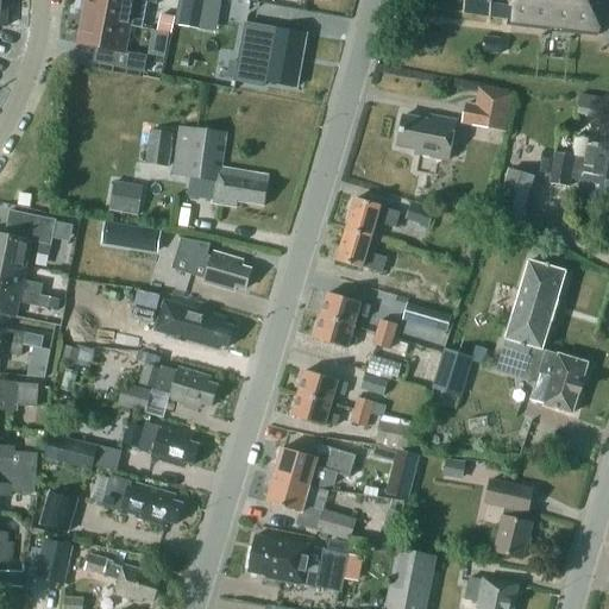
[(156,5),(157,0),(85,0),(82,18),(129,27),(142,30),(146,4),(156,5)]
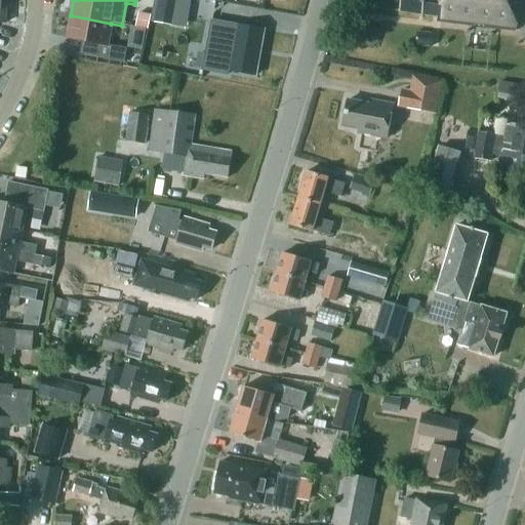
[(173,0),(157,0),(154,22),(170,25),(173,0)]
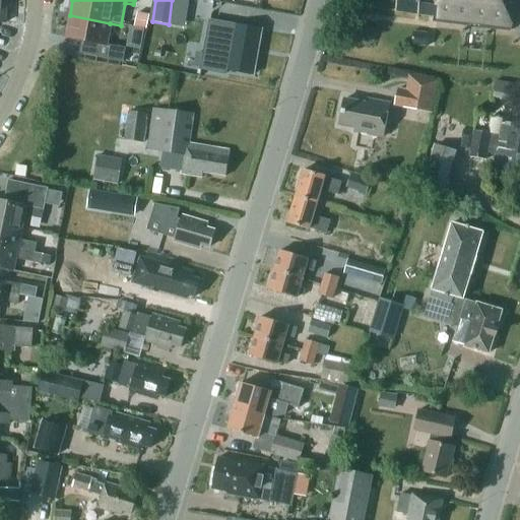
[(510,30),(513,0),(396,0),(395,12),(418,14),(433,16),(432,21),(510,30)]
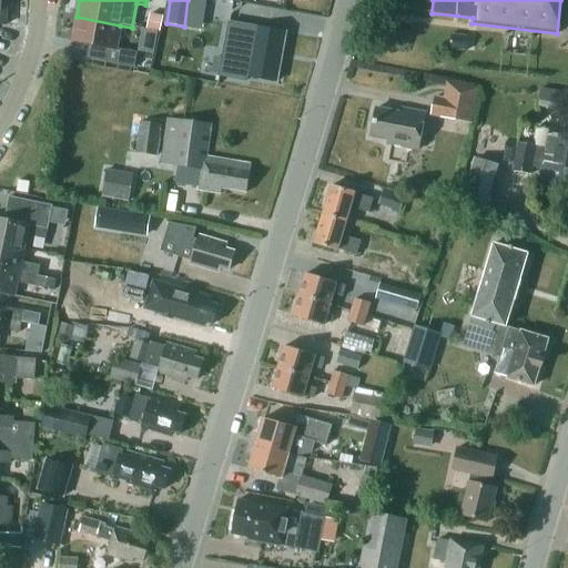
[(115,49),(120,26),(77,17),(72,41),(92,46),(90,60),(133,69),(137,53),(115,49)]
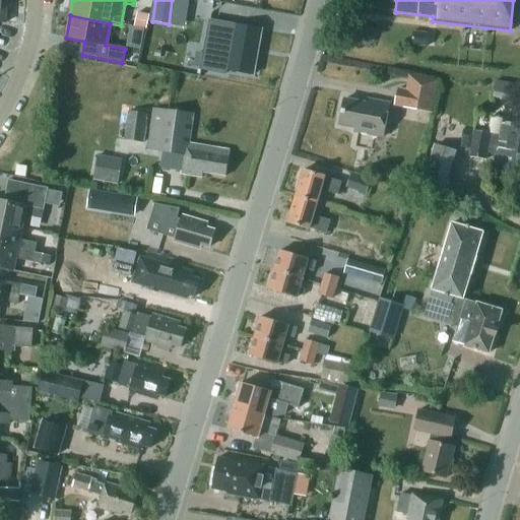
[(258,49),(261,30),(209,20),(200,70),(225,74),(226,70),(253,75),(257,56),(258,49)]
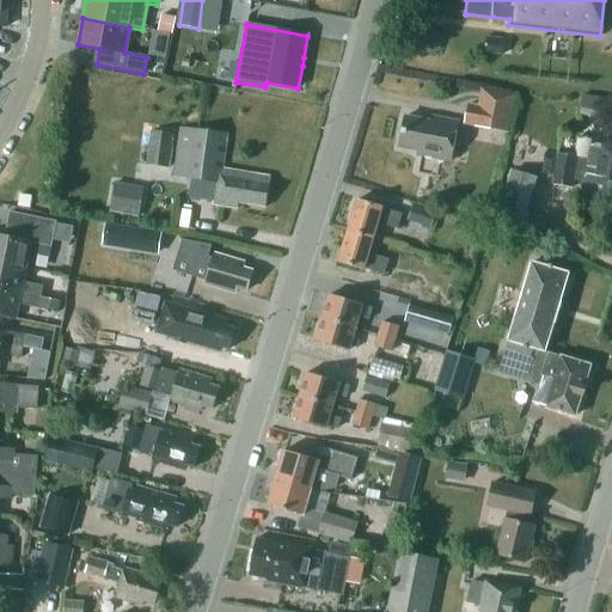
[(484,40),(484,54),(503,55),(503,41),(484,40)]
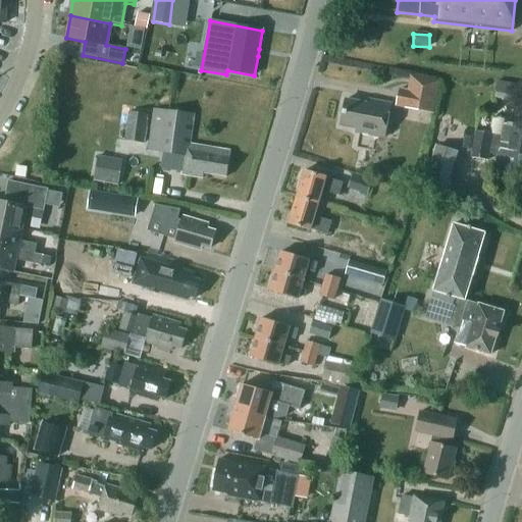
[(411,75),(408,90),(399,89),(395,107),(431,114),(438,81),(411,75)]
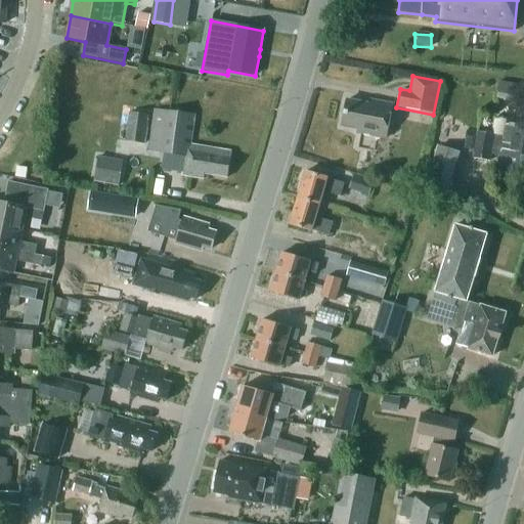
[(523,106),(523,94),(514,97),(518,110),(523,106)]
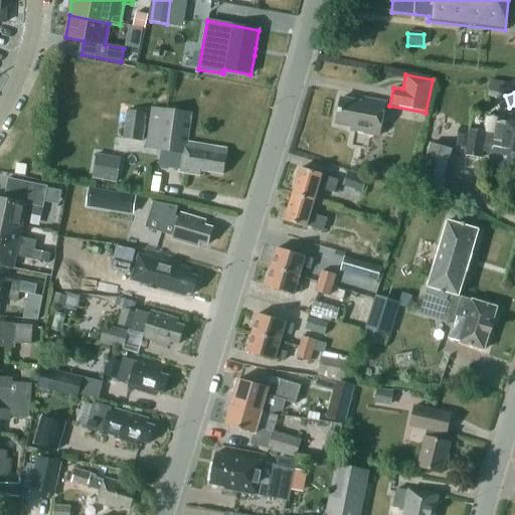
[(341,99),(336,125),(352,128),(351,132),(378,137),(385,103),(362,99),(361,103),(341,99)]
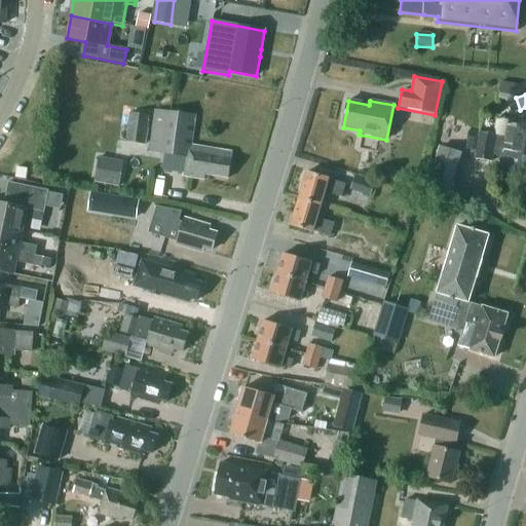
[(228,179),(232,153),(190,147),(195,116),(155,110),(150,152),(186,157),(183,177),(204,180),(204,175),(228,179)]
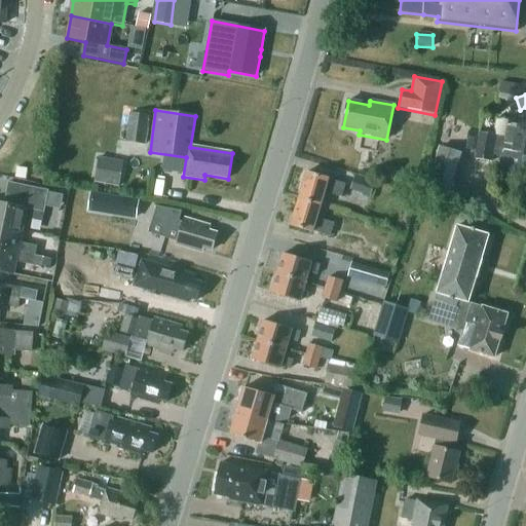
[(125,142),(144,145),(148,116),(129,113),(125,142)]
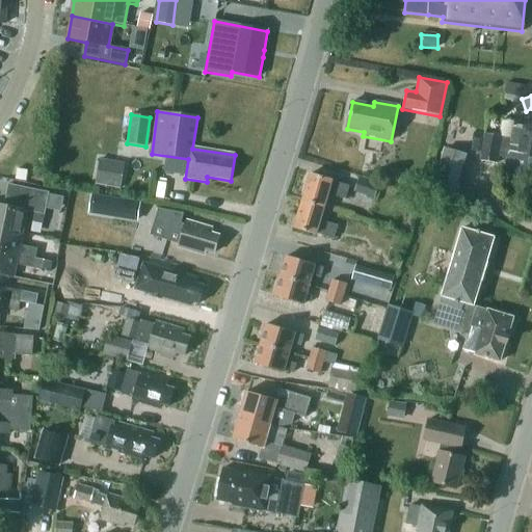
[(531,129),(513,126),(511,138),(484,134),(480,161),(497,164),(498,158),(507,159),(506,167),(531,171),(531,129)]
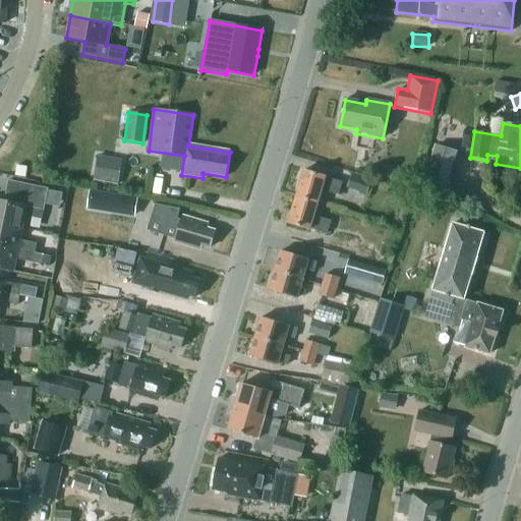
[(422,192),(443,198),(456,152),(435,146),(422,192)]
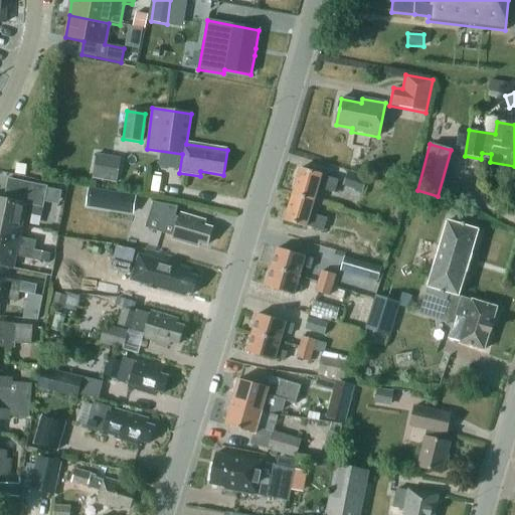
[(120,166),(95,161),(92,178),(117,183),(120,166)]
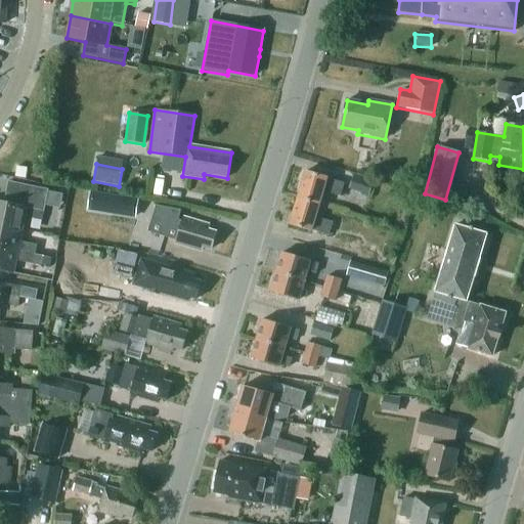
[(397,171),(394,166),(388,165),(383,168),(382,174),(386,179),(391,180),(396,177),(397,171)]
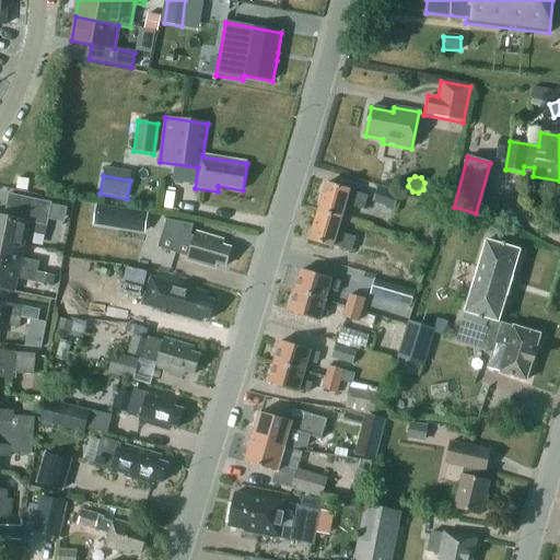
[(16,189),(27,191),(28,181),(18,178),(16,189)]
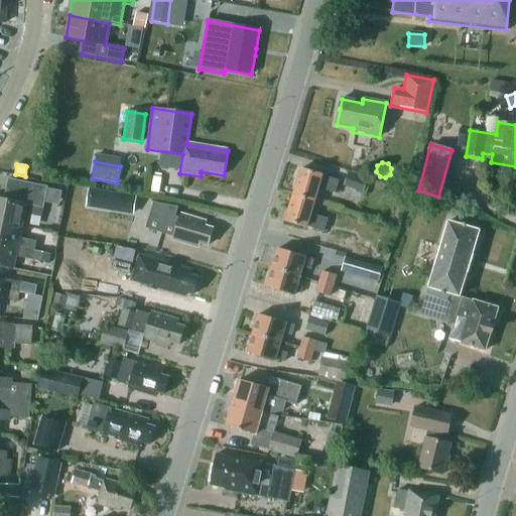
[(301,168),(293,195),(314,202),(317,188),(335,194),(339,181),(321,176),(321,175),(301,168)]
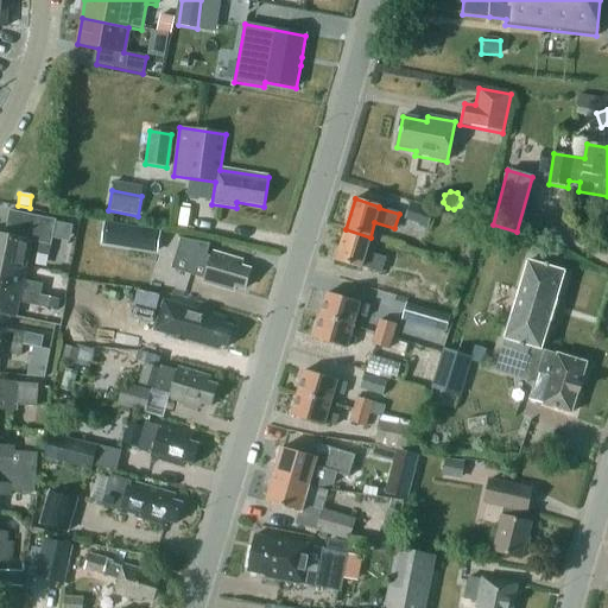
[(405,219),(428,226),(432,211),(410,204),(405,219)]
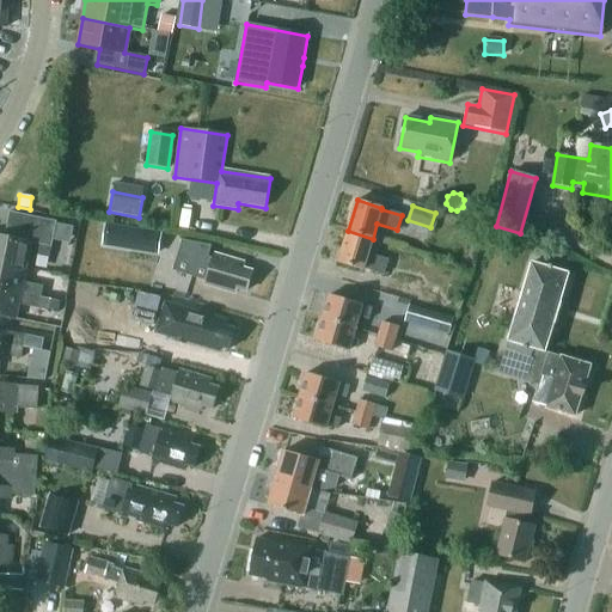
[(0,236),(0,263),(25,269),(29,255),(49,258),(56,222),(10,213),(5,237),(0,236)]
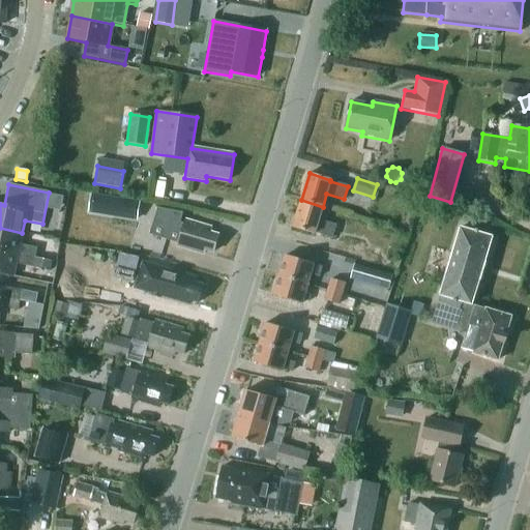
[(115,197),(112,216),(137,221),(141,202),(115,197)]
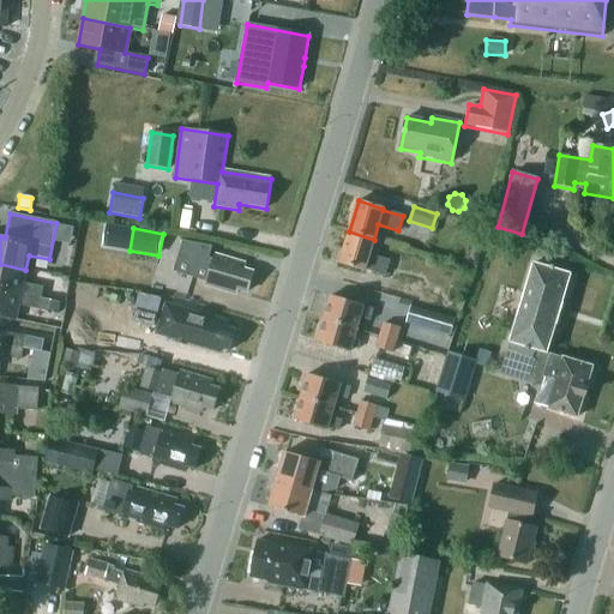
[(374,240),(349,232),(339,264),(365,271),(365,270),(385,276),(390,262),(369,256),(374,240)]
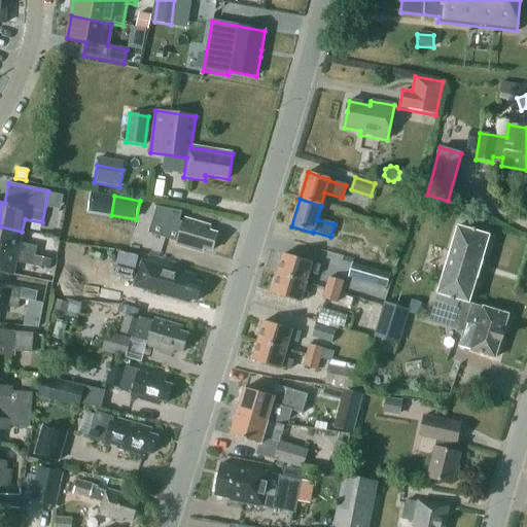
[(412,213),(424,217),(428,204),(416,201),(412,213)]
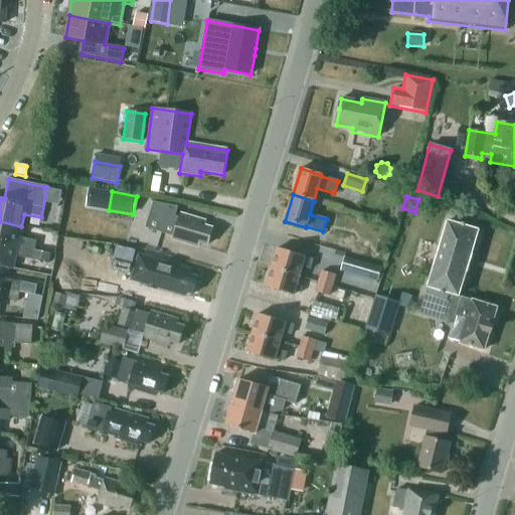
[(204,226),(205,221),(180,214),(178,218),(175,217),(178,207),(153,203),(145,229),(173,237),(172,240),(198,247),(199,243),(206,245),(212,228),(204,226)]
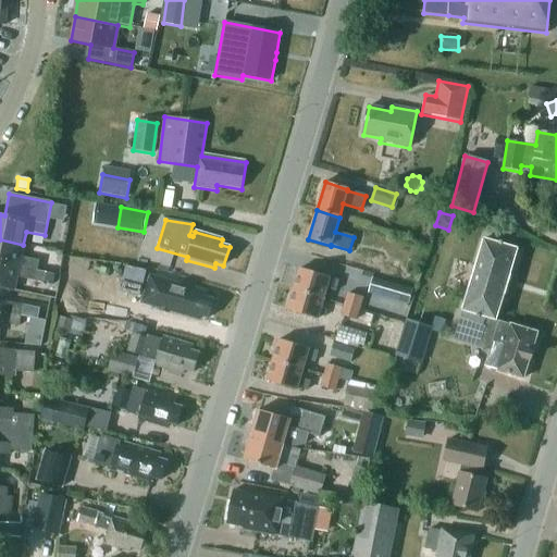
[(0,239),(0,263),(37,271),(39,261),(21,257),(23,245),(0,239)]
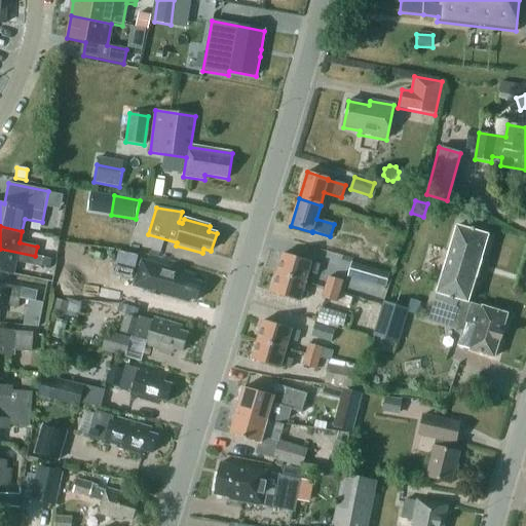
[(481,261),(488,236),(456,227),(433,306),(454,312),(449,328),(462,332),(458,346),(468,350),(494,358),(506,314),(482,307),(467,303),(475,278),(476,278),(481,261)]
